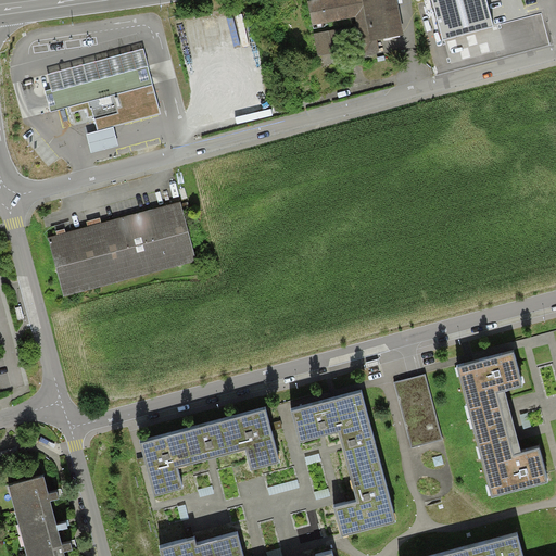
[(311,0),(307,1),(312,25),(355,17),(363,57),(380,53),(378,39),(404,35),(396,0),(311,0)]
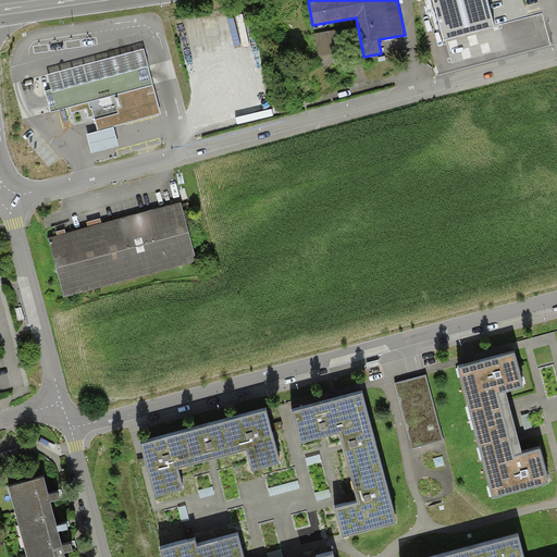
[(486,0),(433,0),(444,40),(494,26),(486,0)]
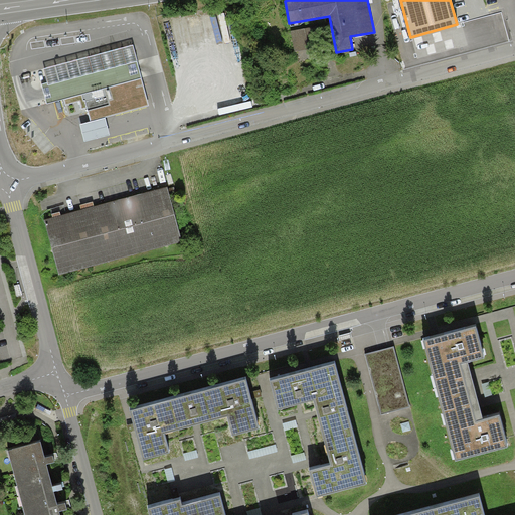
[(312,27),(291,31),(295,51),(315,47),(312,27)]
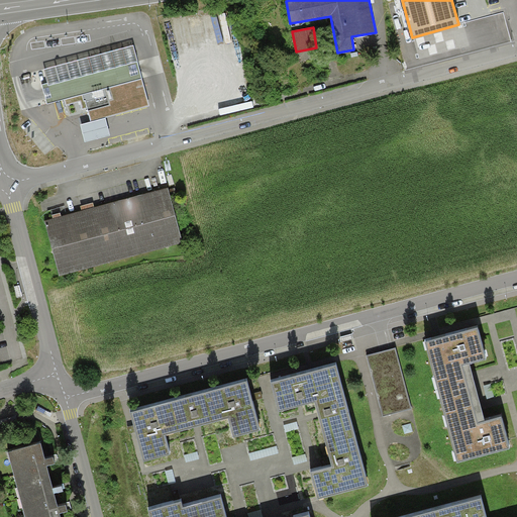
[(44,69),(48,83),(48,85),(138,62),(134,45),(44,69)]
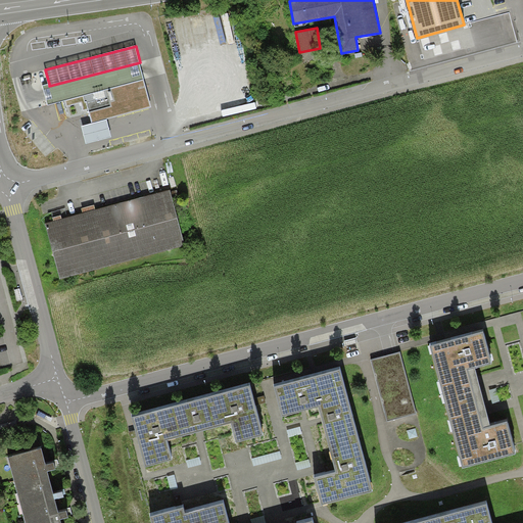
[(43,86),(47,104),(65,100),(84,95),(86,102),(87,101),(89,109),(92,123),(151,107),(140,62),(49,86),(49,84),(43,86)]
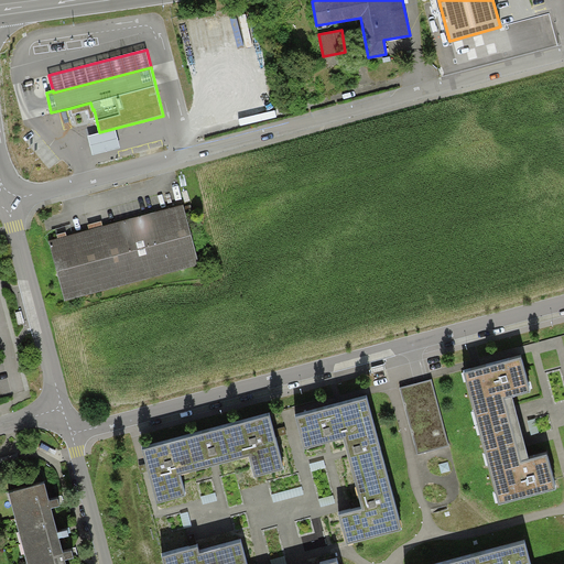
[(90,102),(71,108),(72,115),(87,110),(90,119),(96,118),(94,109),(93,110),(90,102)]
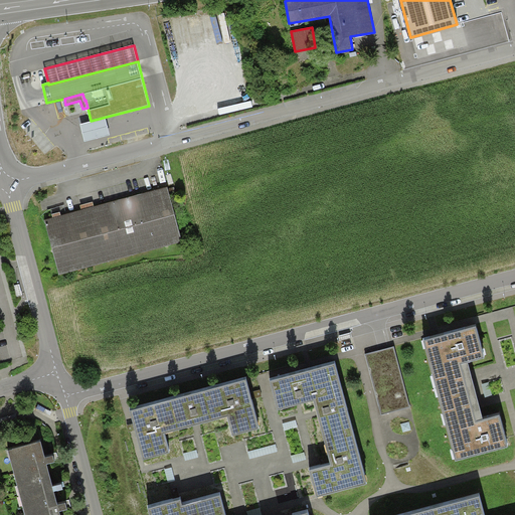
[(106,118),(80,125),(84,142),(110,135),(106,118)]
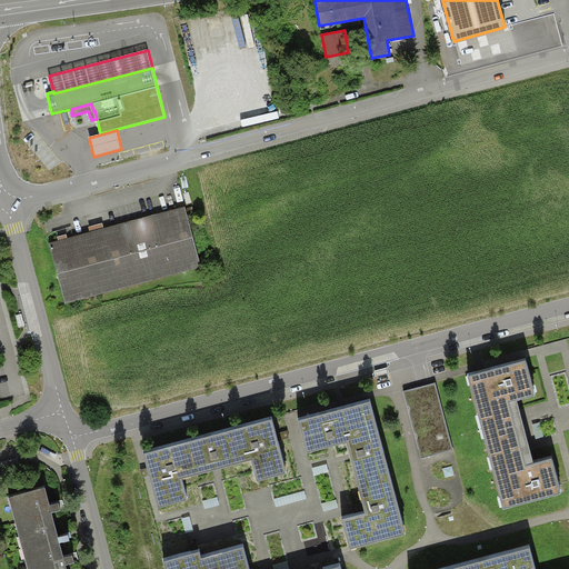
[(185,206),(50,242),(66,302),(201,266),(185,206)]
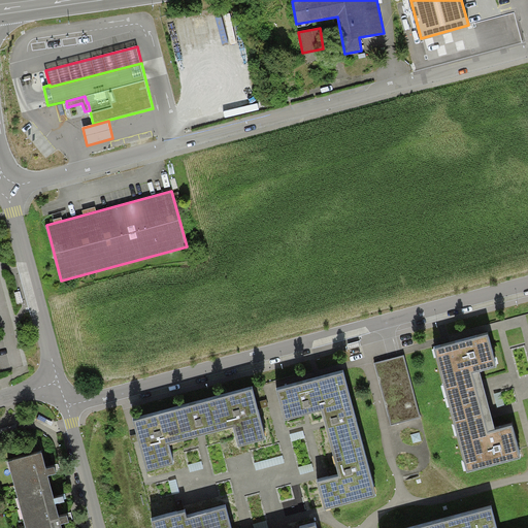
[(21,292),(14,293),(18,304),(23,303),(21,292)]
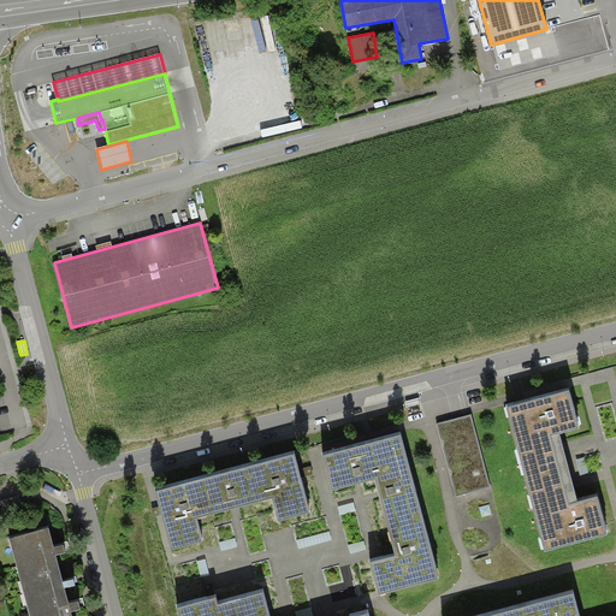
[(569,391),(507,408),(545,551),(606,535),(597,497),(578,502),(560,433),(579,428),(569,391)]
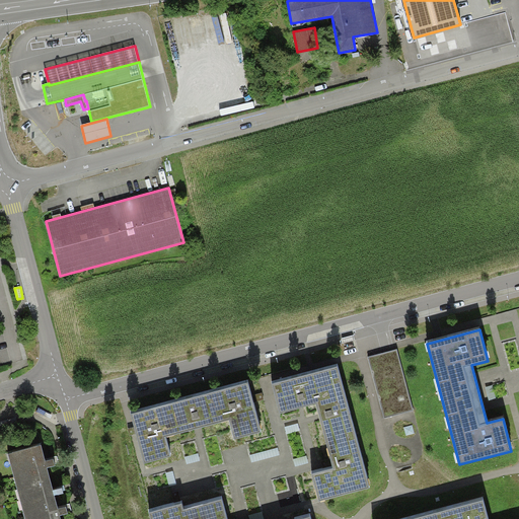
[(397,350),(368,358),(384,418),(414,410),(397,350)]
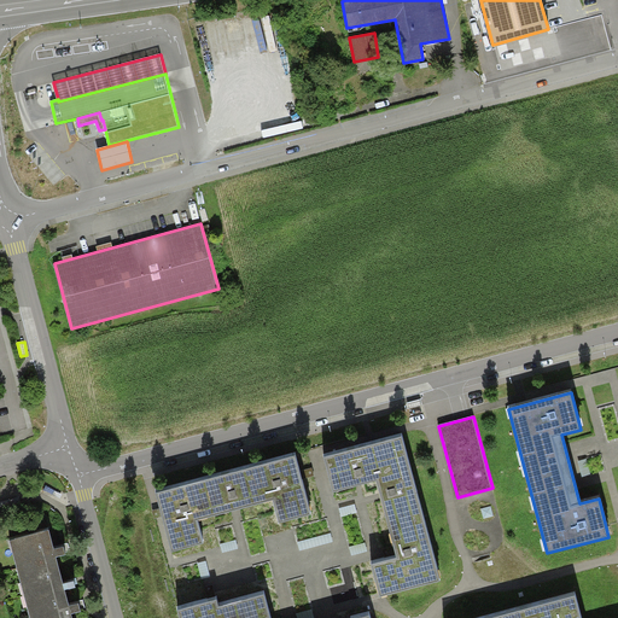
[(402,436),(324,456),(333,490),(375,479),(396,558),(372,564),(380,596),(441,581),(402,436)]
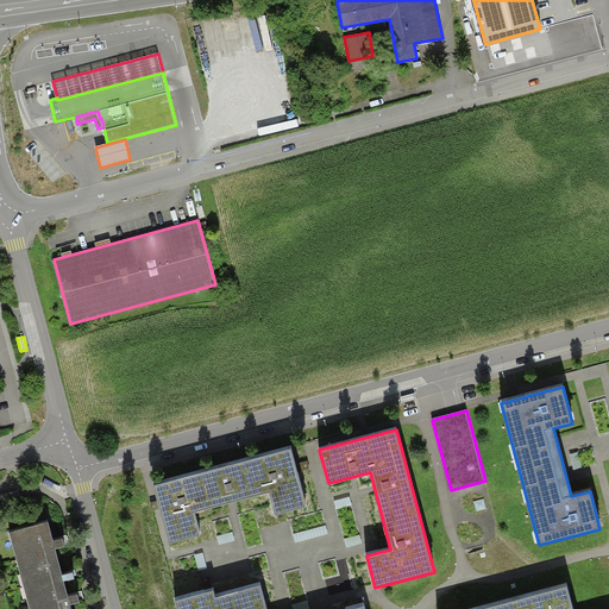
[(290,449),(152,487),(169,544),(200,535),(194,513),(268,491),(275,515),(306,506),(290,449)]
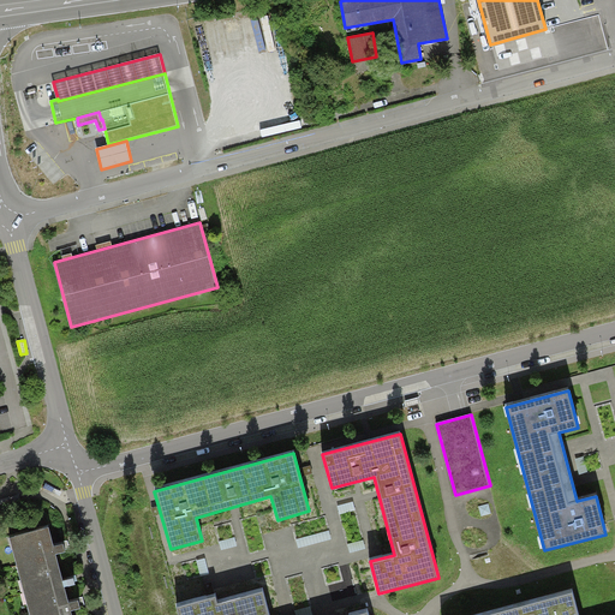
[(48,527),(9,538),(29,614),(71,614),(71,611),(81,608),(78,599),(69,603),(65,587),(75,585),(73,578),(63,580),(55,555),(65,551),(64,544),(53,547),(48,527)]
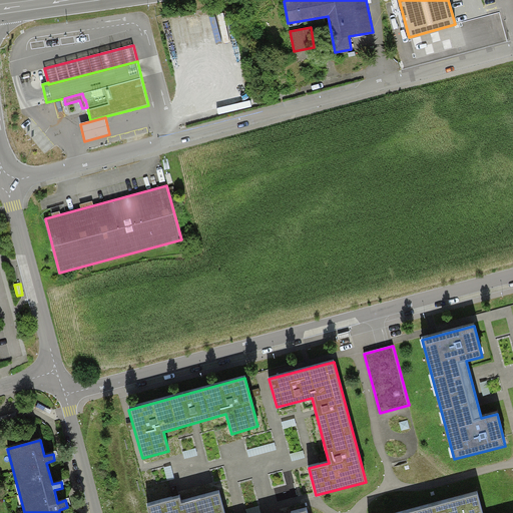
[(179,498),(147,507),(148,512),(306,512),(301,512),(223,512),(218,494),(181,504),(179,498)]
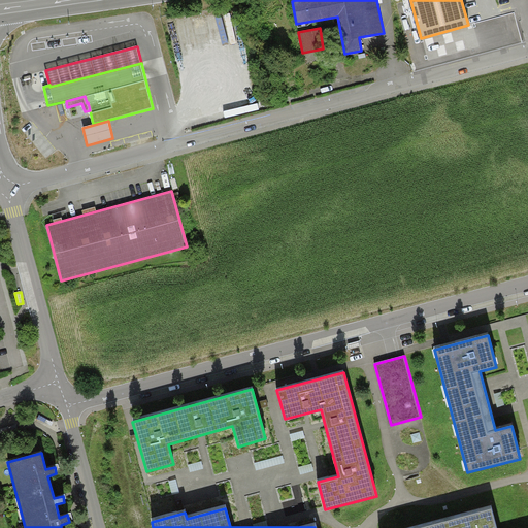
[(496,527),(492,509),(422,527),(496,527)]
